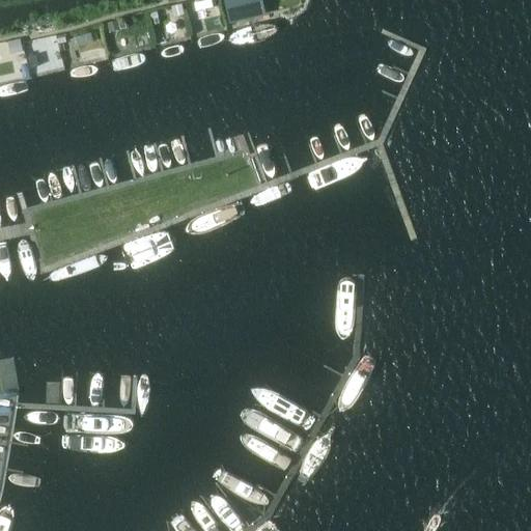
[(261,0),(223,0),(229,23),(266,14),(261,0)]
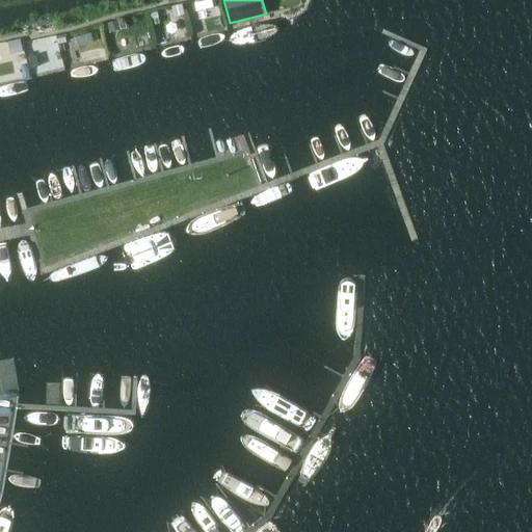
[(186,15),(183,4),(171,6),(174,18),(186,15)]
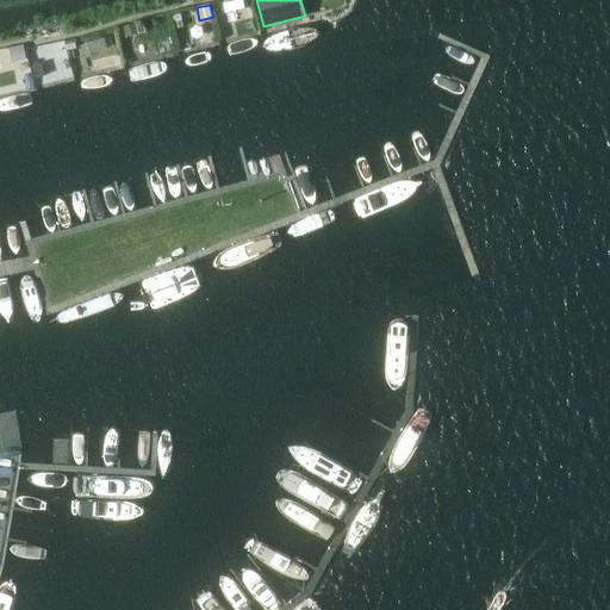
[(184,27),(180,14),(172,17),(173,23),(178,23),(179,29),(184,27)]
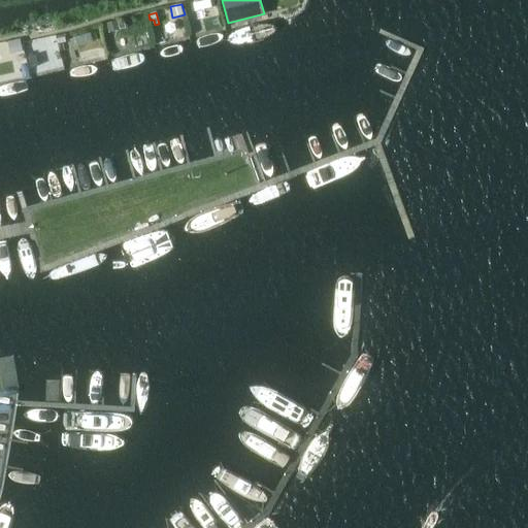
[(120,29),(121,30),(127,28),(125,19),(106,24),(108,32),(120,29)]
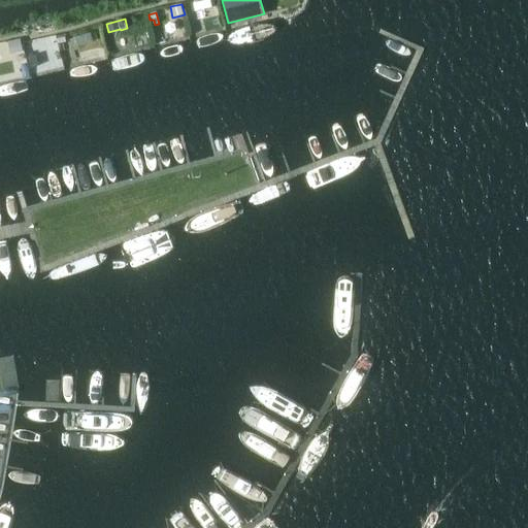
[(21,39),(8,42),(11,54),(24,51),(21,39)]
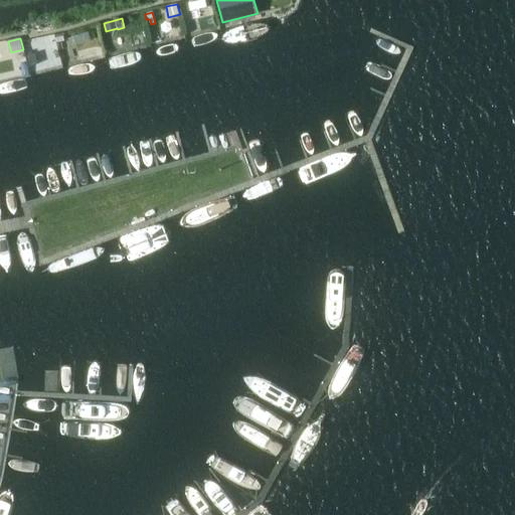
[(36,52),(26,54),(30,67),(39,64),(36,52)]
